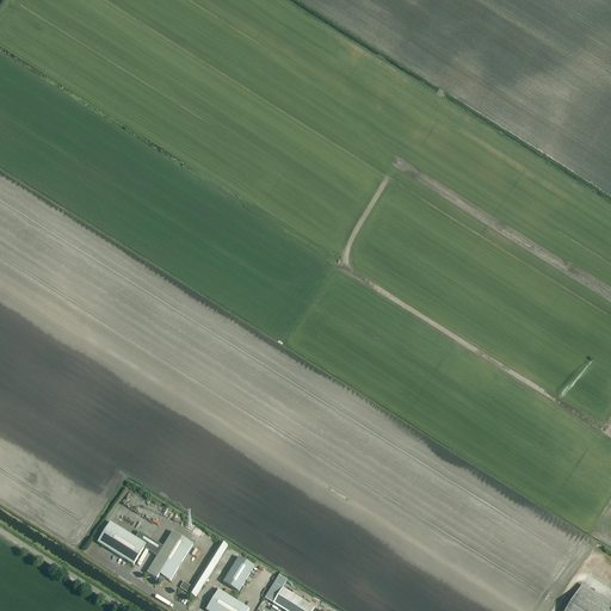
[(146,545),(136,538),(110,523),(97,543),(134,566),(143,548),(146,545)]
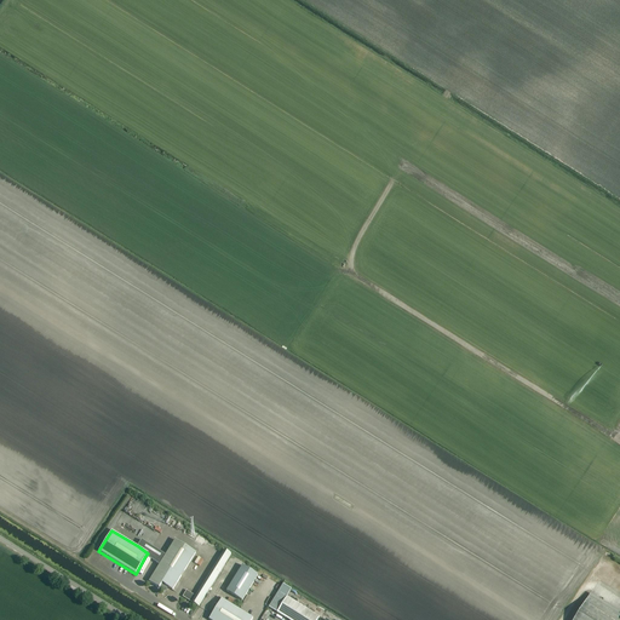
[(142,540),(138,546),(148,554),(145,556),(160,564),(149,583),(159,589),(160,587),(165,591),(167,587),(173,591),(172,590),(195,554),(174,540),(165,556),(142,540)]
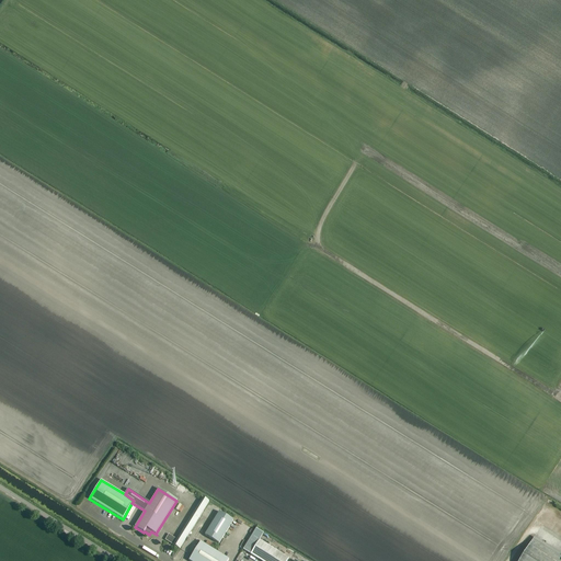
[(179,548),(208,501),(203,497),(176,539),(169,534),(164,540),(179,549),(179,548)]
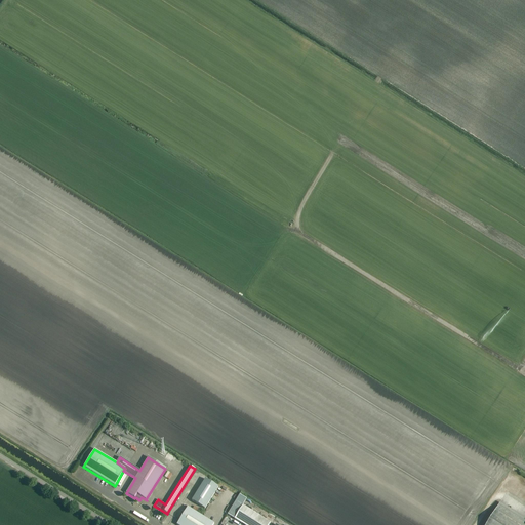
[(205,478),(192,500),(205,509),(218,486),(205,478)]
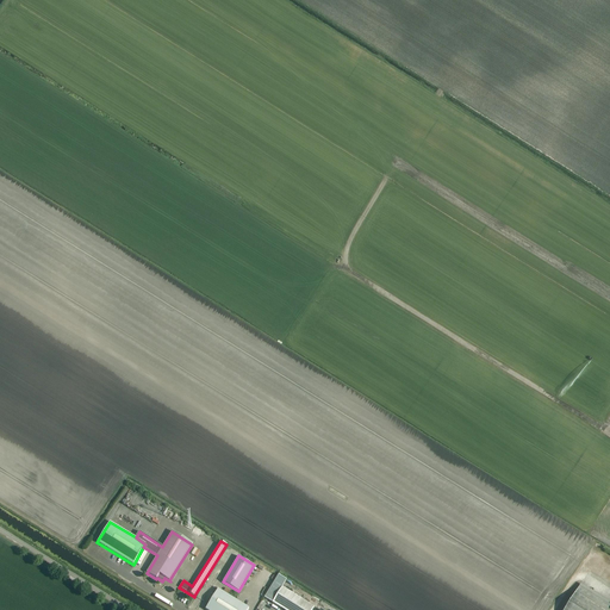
[(278,576),(263,598),(272,603),(282,609),(311,609),(313,607),(282,587),(284,586),(287,580),(278,576)]
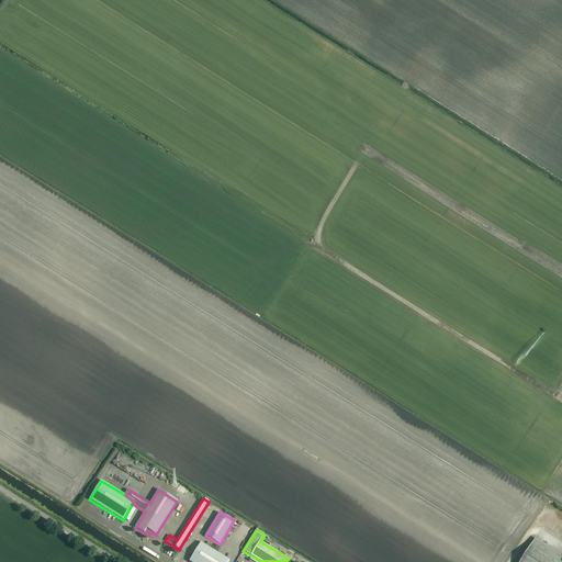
[(561,561),(560,561),(561,559),(561,553),(536,538),(520,561),(561,561)]
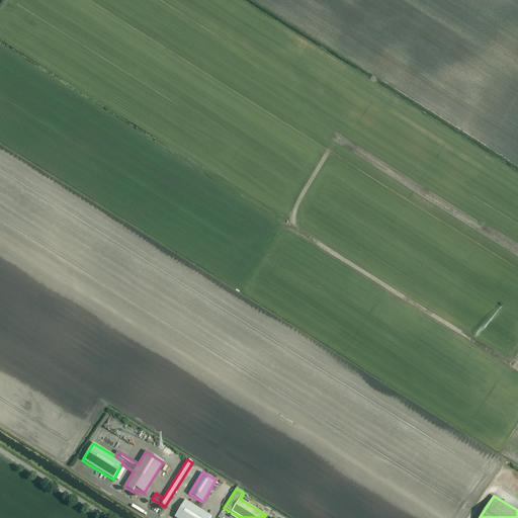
[(174,517),(209,517),(211,517),(185,501),(174,517)]
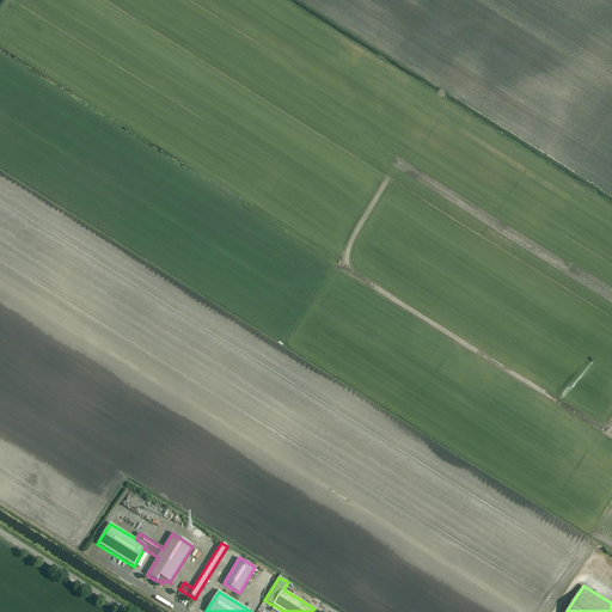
All buildings are outlined.
